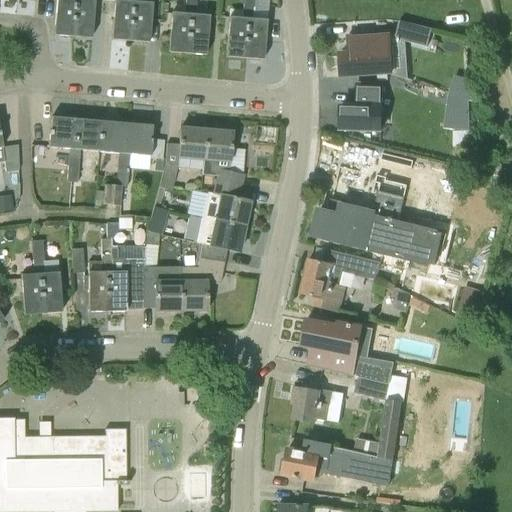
[(56,0),(53,36),(72,37),(74,0),(56,0)]
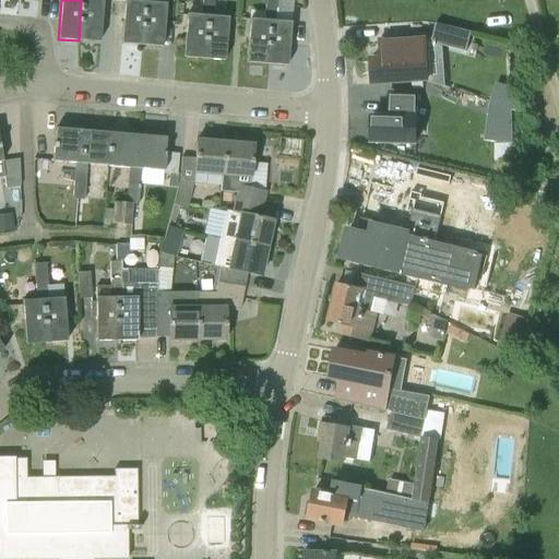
[(102,0),(81,0),(79,40),(99,43),(102,0)]
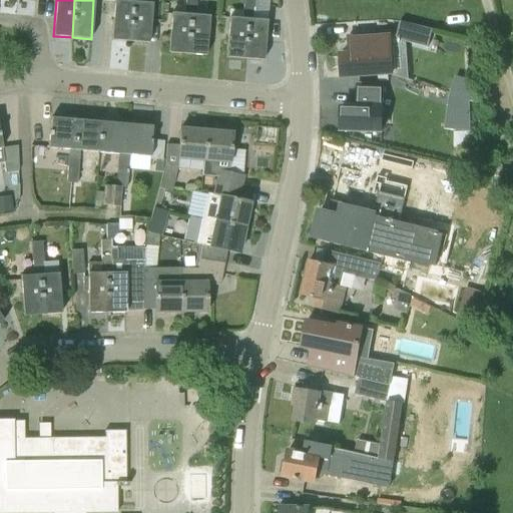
[(138,2),(138,0),(127,0),(127,1),(114,0),(111,40),(129,42),(132,2),(138,2)]
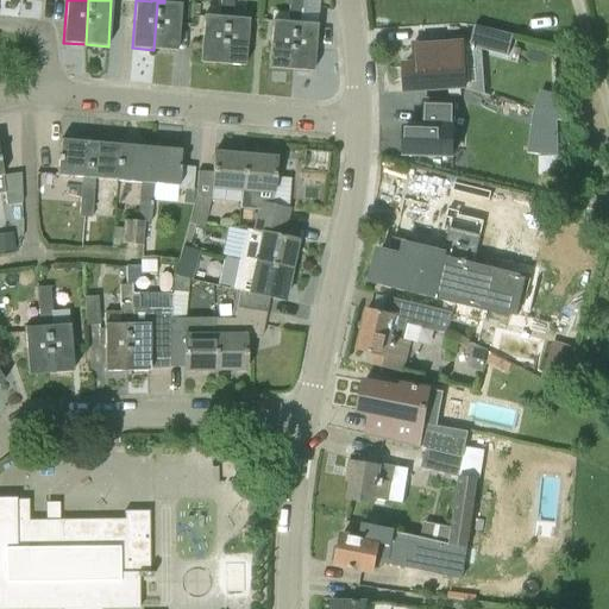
[(219,0),(219,17),(203,16),(200,63),(223,64),(226,17),(232,18),(233,0),(219,0)]
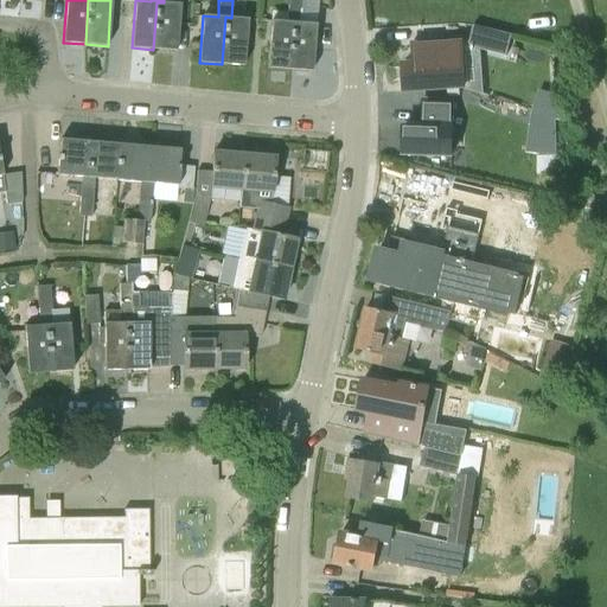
[(179,4),(164,2),(157,2),(153,50),(176,51),(179,4)]
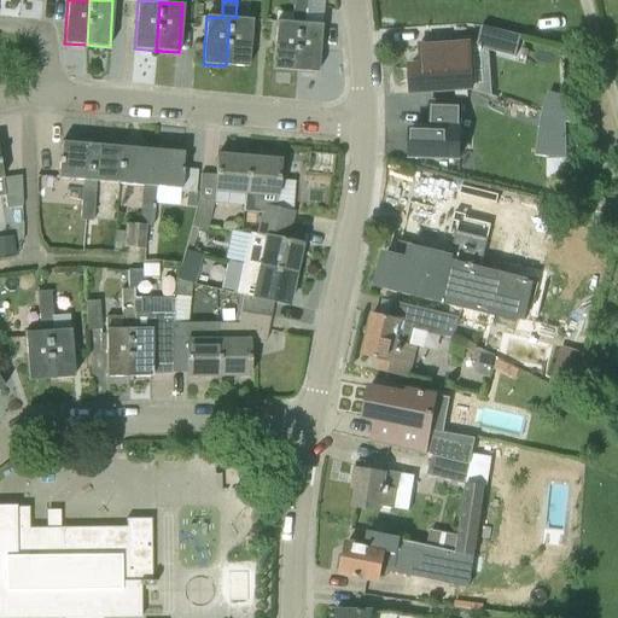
[(305,23),(307,4),(293,3),(291,23),(277,23),(272,69),(295,71),(298,23),(305,23)]
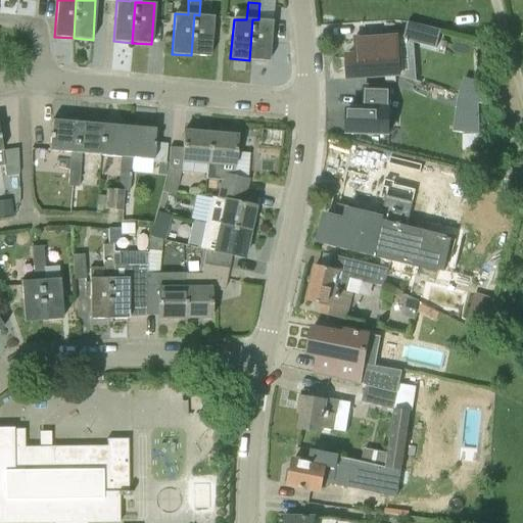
[(214,16),(199,15),(194,14),(191,55),(210,57),(214,16)]
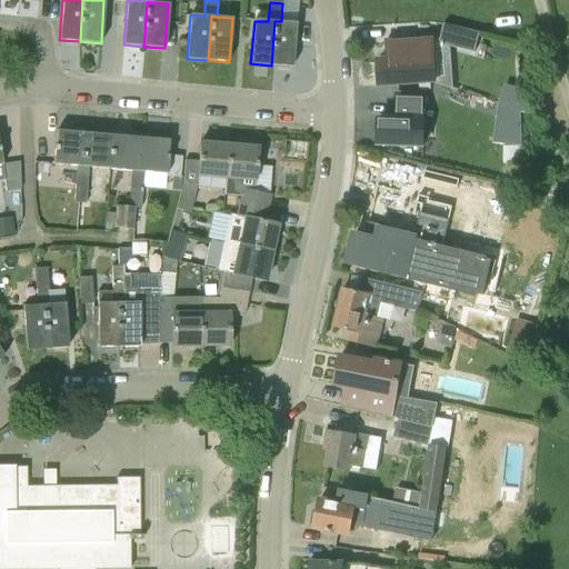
[(296,22),(281,21),(275,21),(271,66),(292,67),(296,22)]
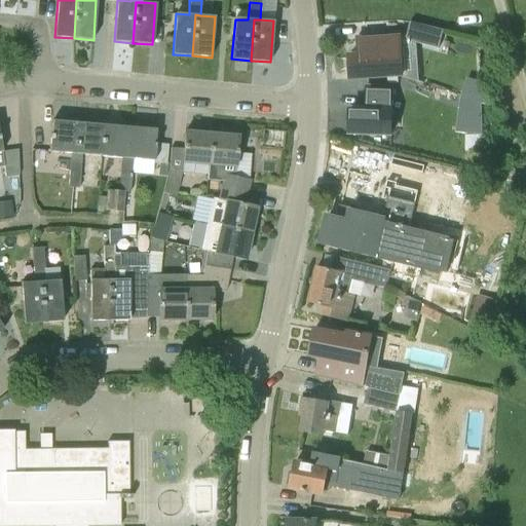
[(440,49),(444,31),(410,23),(406,41),(440,49)]
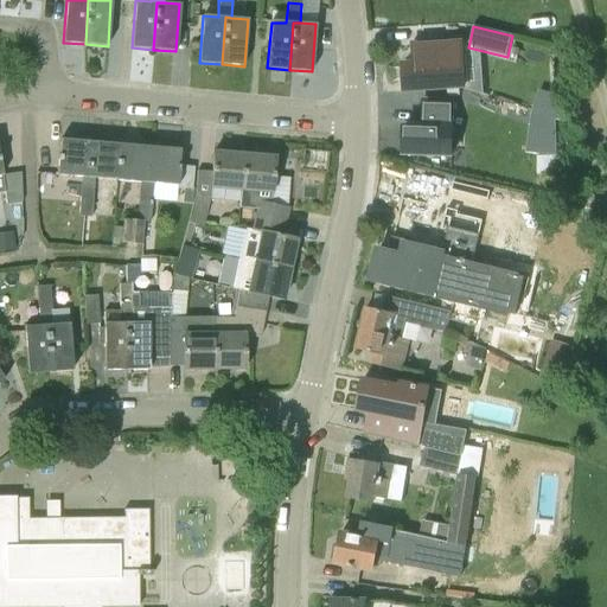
[(414,64),(403,65),(406,91),(445,89),(465,88),(462,42),(413,45),(414,64)]
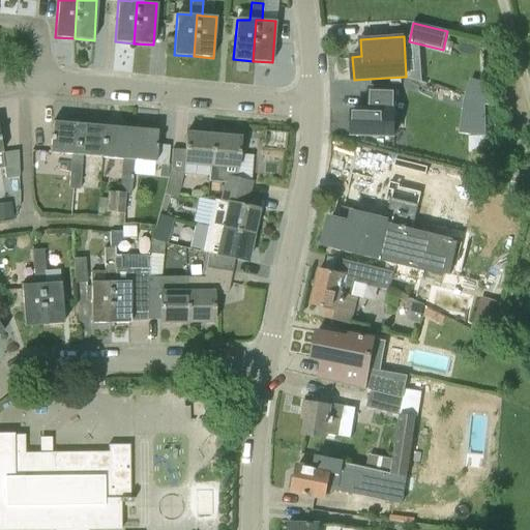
[(352,135),(396,136),(398,88),(370,87),(369,111),(352,110),(352,135)]
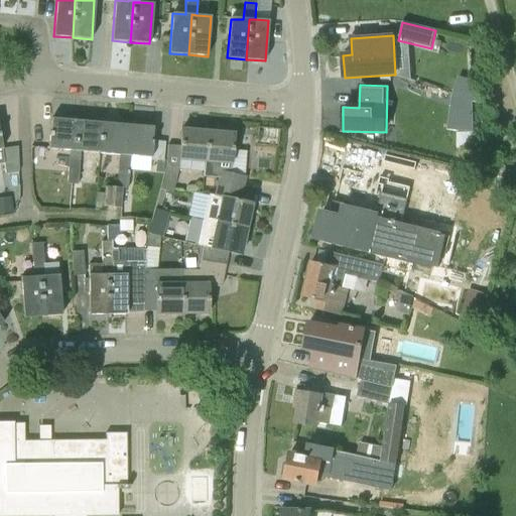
[(66,183),(72,184),(77,121),(51,119),(50,132),(49,132),(47,150),(69,152),(66,183)]
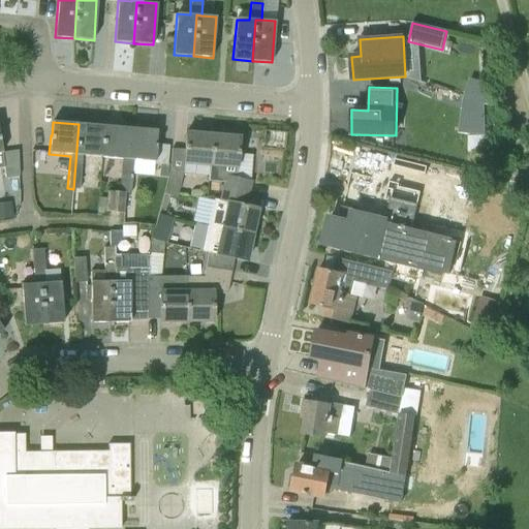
[(79,124),(73,189),(80,189),(82,156),(103,158),(105,126),(79,124)]
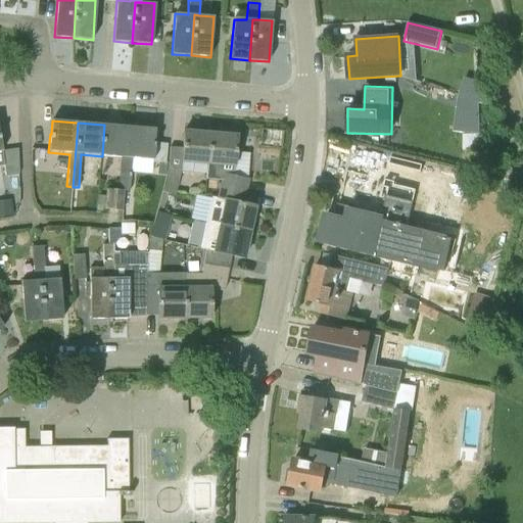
[(128,158),(130,127),(104,125),(102,156),(121,158),(128,158)]
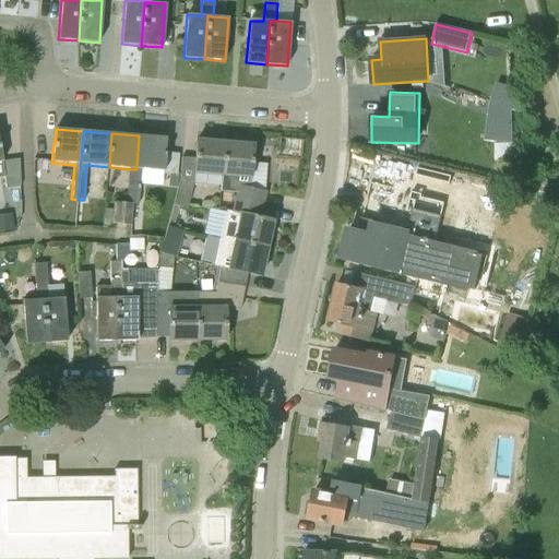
[(137,169),(129,169),(127,187),(139,188),(141,169),(164,171),(165,153),(165,152),(164,152),(165,138),(139,135),(137,169)]
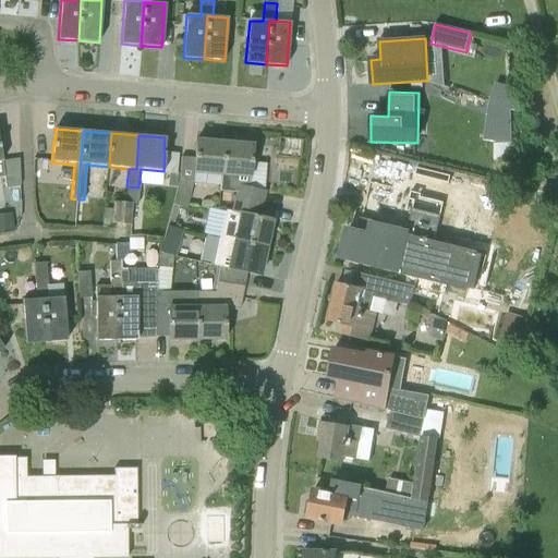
[(186,208),(187,204),(193,182),(205,182),(205,174),(222,176),(225,143),(196,140),(194,158),(181,157),(179,178),(173,202),(172,205),(179,206),(186,208)]
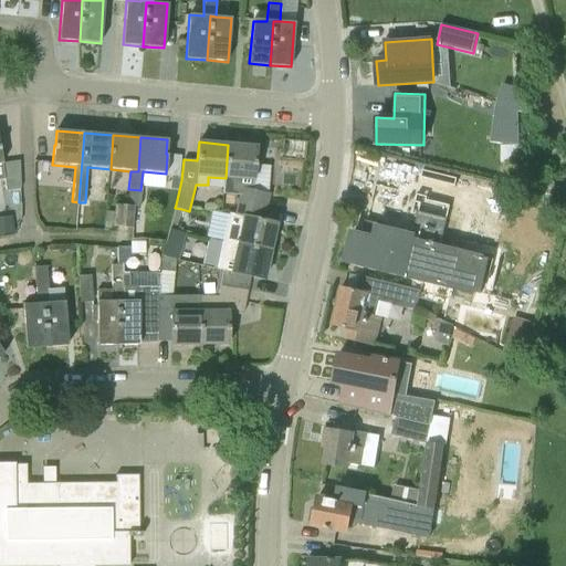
[(228,145),(226,178),(224,194),(238,196),(240,187),(243,188),(252,190),(253,180),(255,147),(228,145)]
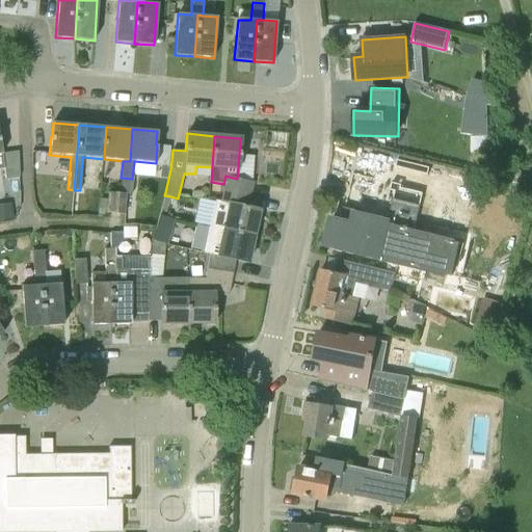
[(0,154),(1,154),(5,179),(19,177),(18,151),(3,154),(0,139),(0,154)]
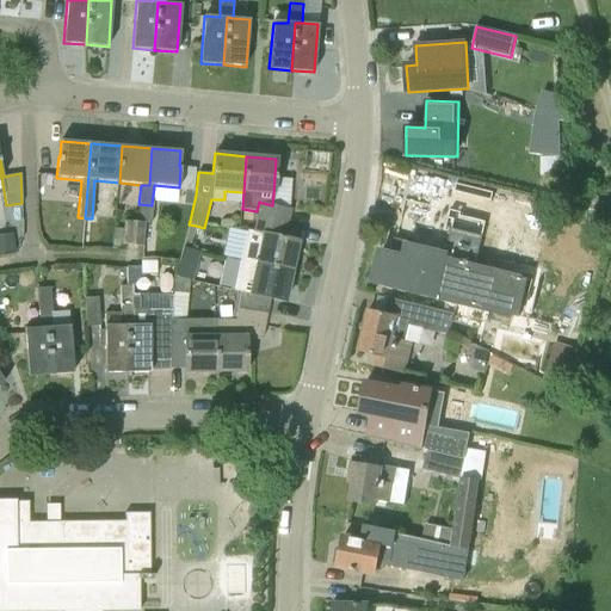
[(382,251),(375,284),(384,287),(431,297),(520,318),(523,318),(526,301),(536,303),(537,303),(543,278),(529,276),(477,265),(485,235),(493,193),(456,185),(444,233),(452,234),(448,253),(395,241),(393,253),(382,251)]
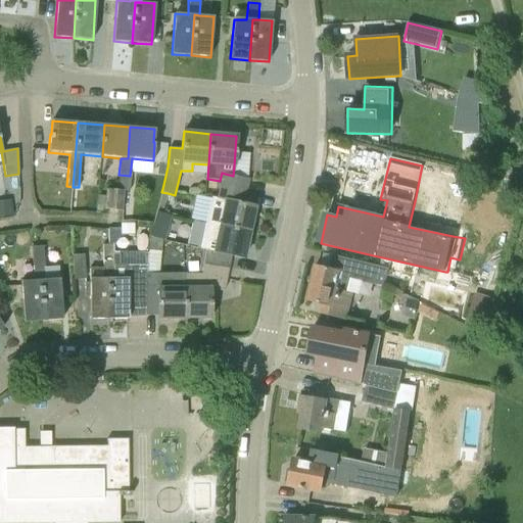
[(233,176),(225,174),(222,173),(220,181),(219,186),(245,192),(248,179),(233,176)]
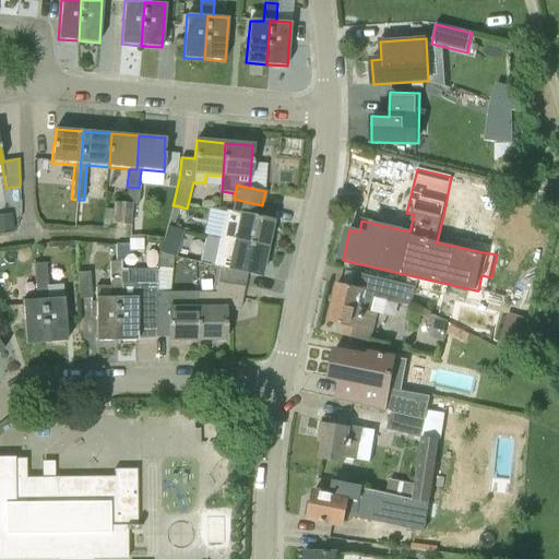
[(127,187),(126,200),(126,203),(131,203),(138,204),(139,188),(127,187)]
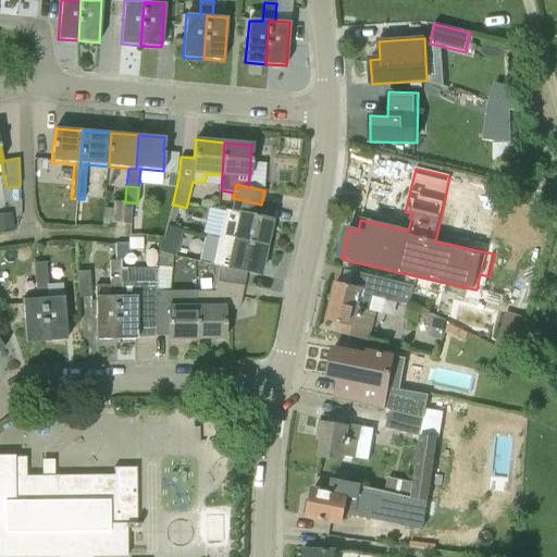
[(219,236),(265,247),(271,220),(258,218),(261,205),(233,198),(231,211),(224,210),(219,236)]
